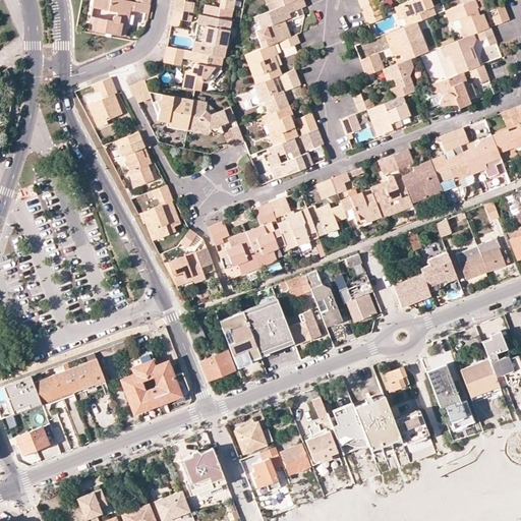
[(98,0),(97,7),(109,10),(107,18),(92,16),(89,29),(123,35),(124,25),(127,25),(132,0),(131,0),(98,0)]
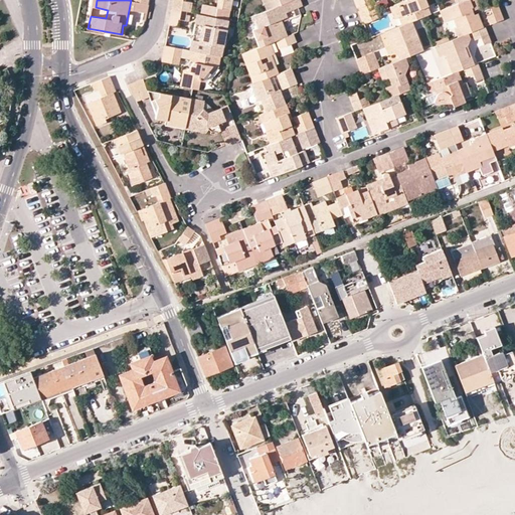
[(174,0),(173,9),(191,12),(192,2),(183,0),(181,0),(174,0)]
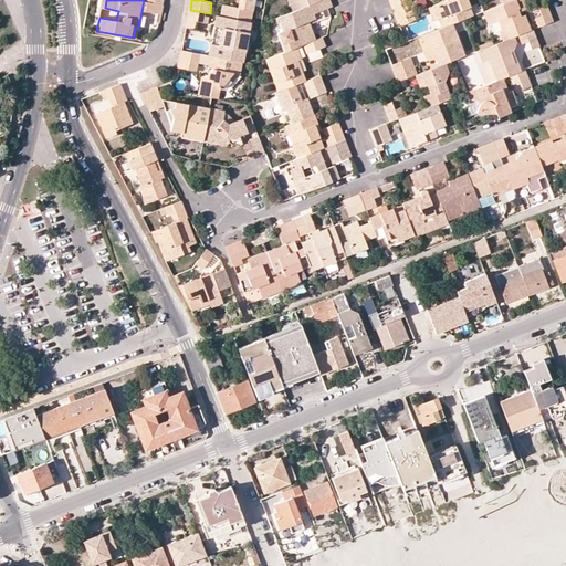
[(237,19),(251,21),(254,0),(240,0),(239,9),(237,19)]
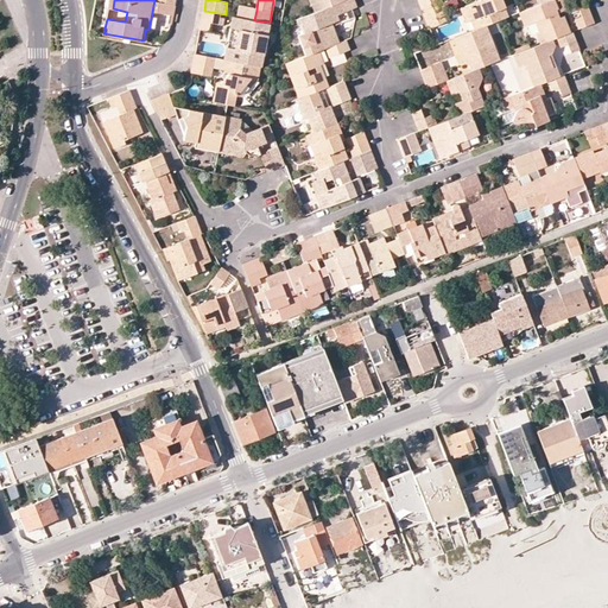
[(344,0),(315,12),(298,18),(304,31),(296,33),(304,56),(320,50),(325,48),(339,42),(331,23),(339,19),(337,14),(352,8),(356,7),(353,0),(344,0)]
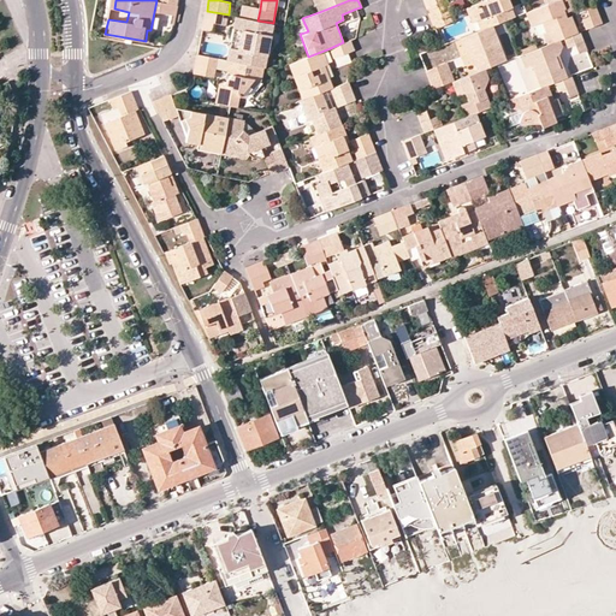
[(314,0),(319,12),(349,0),(314,0)]
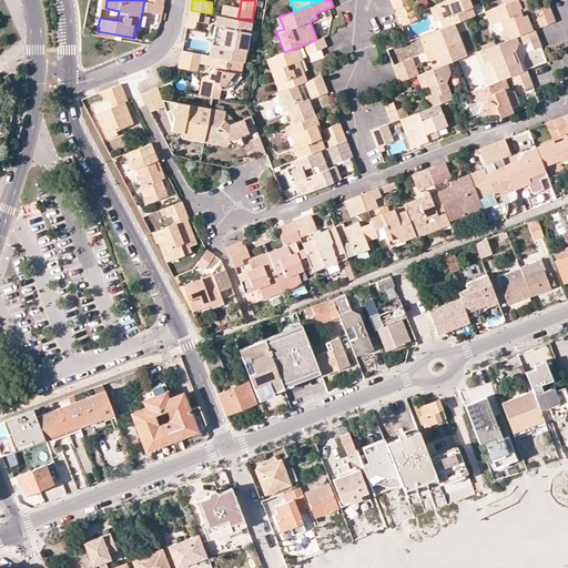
[(402,0),(389,0),(394,10),(405,6),(402,0)]
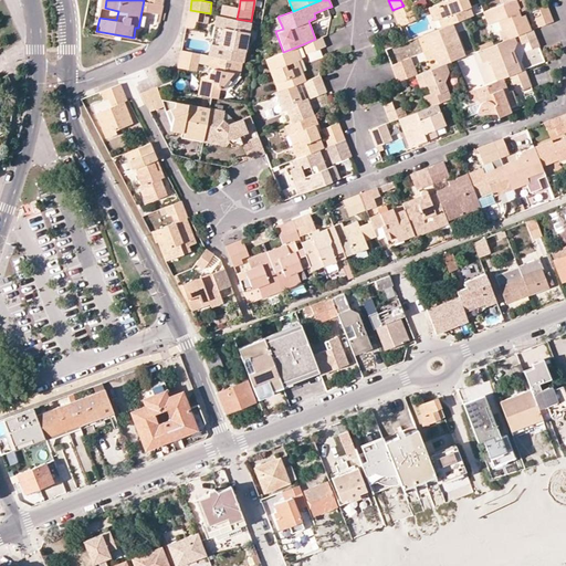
[(465,0),(438,0),(439,3),(428,8),(432,21),(438,20),(440,28),(452,23),(462,20),(472,16),(465,0)]
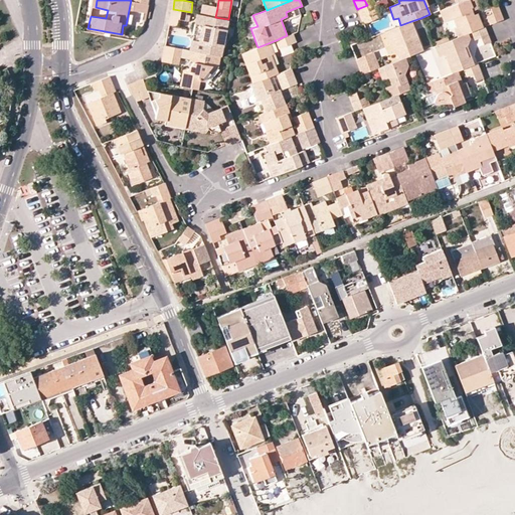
[(465,0),(457,3),(439,10),(444,22),(452,19),(456,28),(454,28),(457,37),(467,33),(471,31),(483,27),(477,13),(473,14),(471,8),(473,7),(469,0),(465,0)]
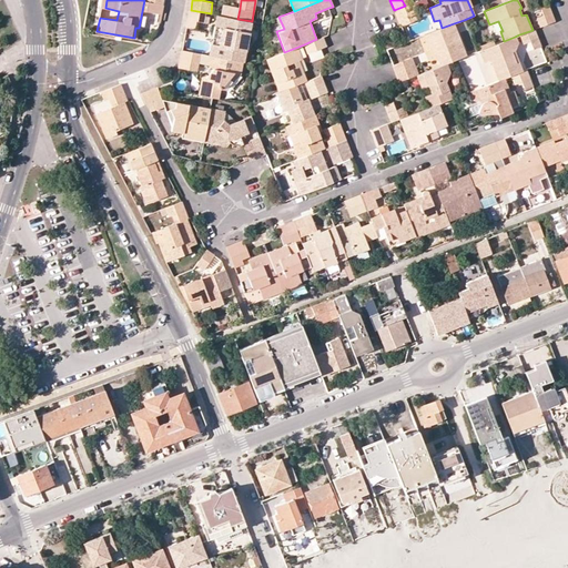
[(164,3),(148,1),(145,10),(152,11),(162,13),(164,3)]
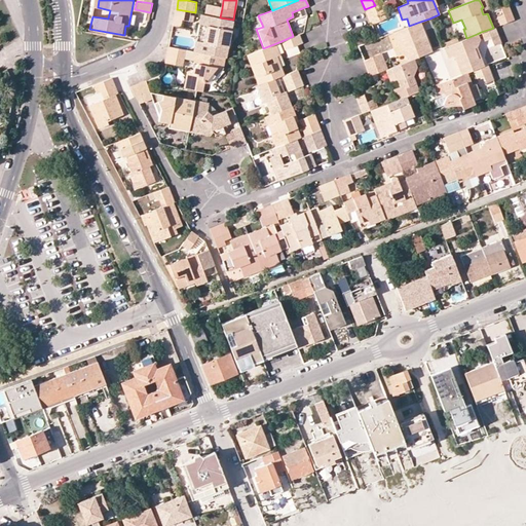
[(365,9),(369,19),(385,11),(382,2),(365,9)]
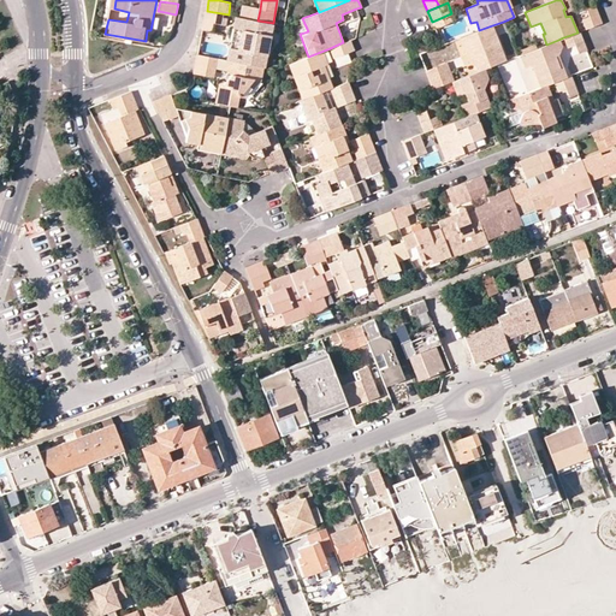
[(596,12),(593,5),(586,9),(588,17),(597,13),(596,12)]
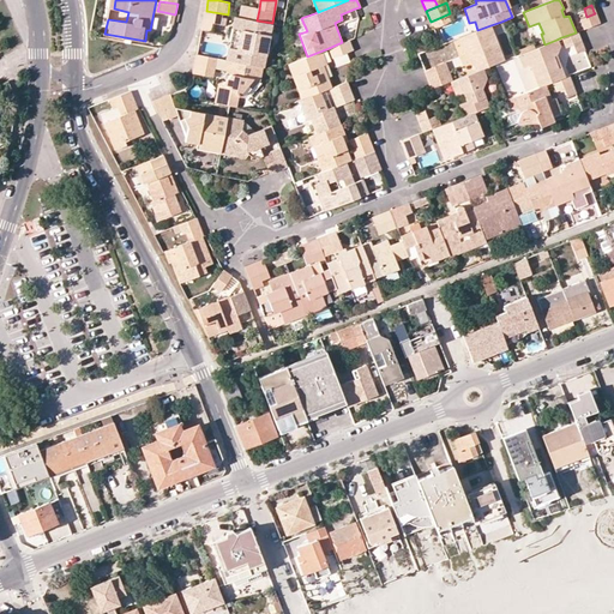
[(257,20),(259,10),(247,7),(240,11),(239,17),(257,20)]
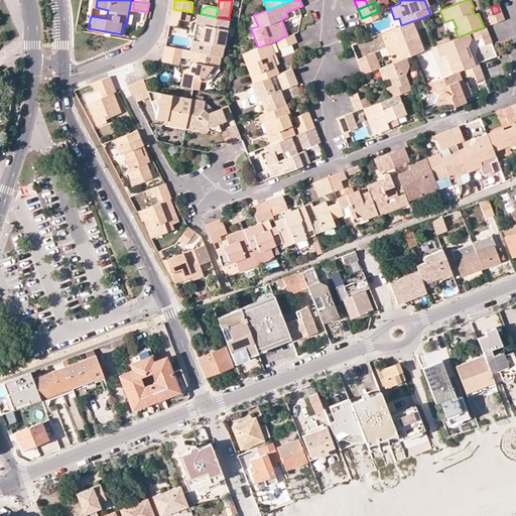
[(298,7),(286,12),(288,19),(300,14),(298,7)]
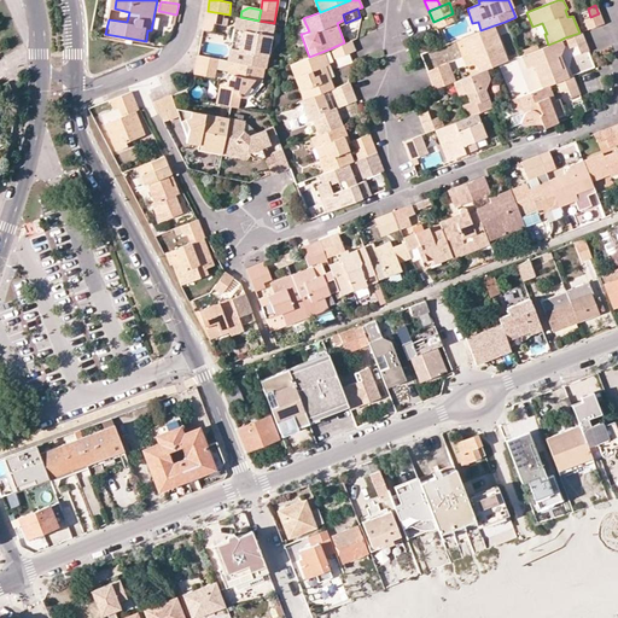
[(208,11),(205,21),(227,25),(229,15),(208,11)]
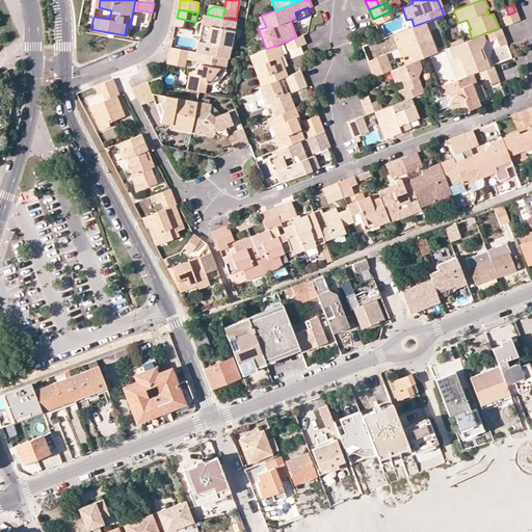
[(374,21),(375,24),(393,18),(390,11),(373,19),(374,21)]
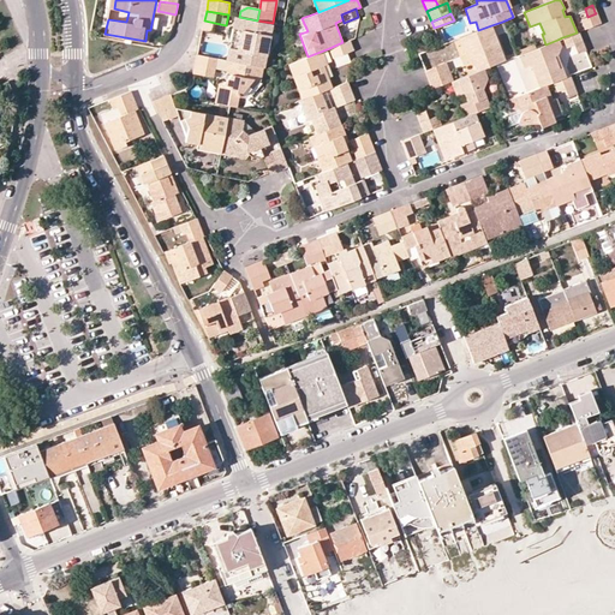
[(599,23),(596,13),(587,17),(581,19),(585,29),(599,23)]
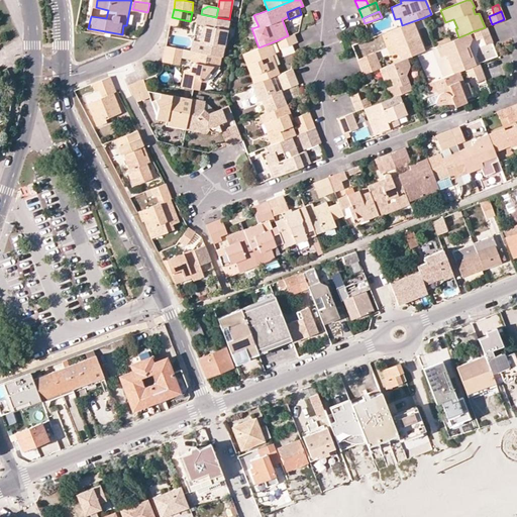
[(198,52),(222,57),(229,19),(216,17),(201,14),(200,24),(203,24),(198,52)]
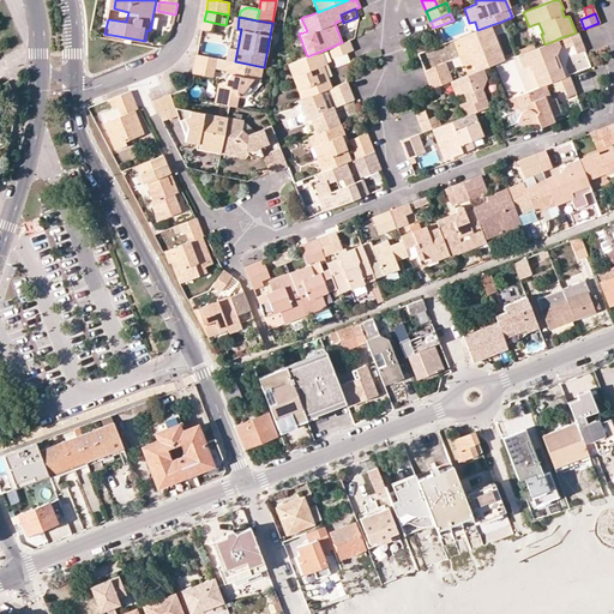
[(204,20),(203,30),(223,34),(226,25),(204,20)]
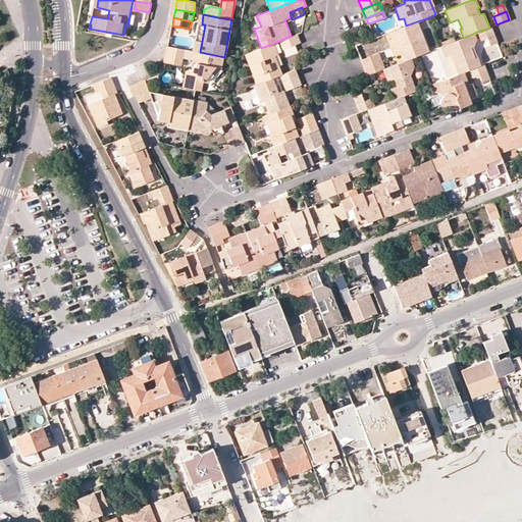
[(406,25),(388,33),(398,54),(402,52),(405,60),(411,58),(419,55),(428,51),(417,21),(406,25)]
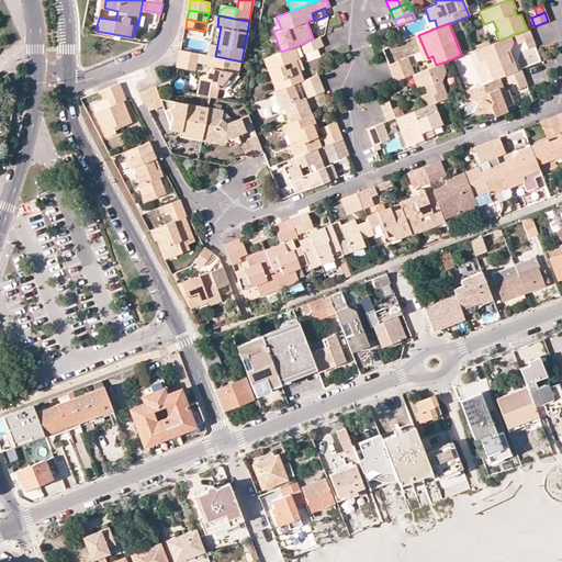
[(527,30),(514,34),(517,44),(525,41),(531,38),(528,29),(527,30)]
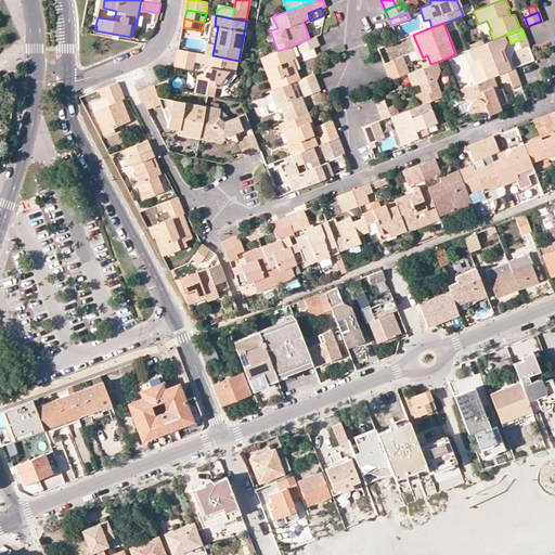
[(309,38),(297,43),(301,53),(313,48),(319,46),(319,43),(315,36),(309,38)]
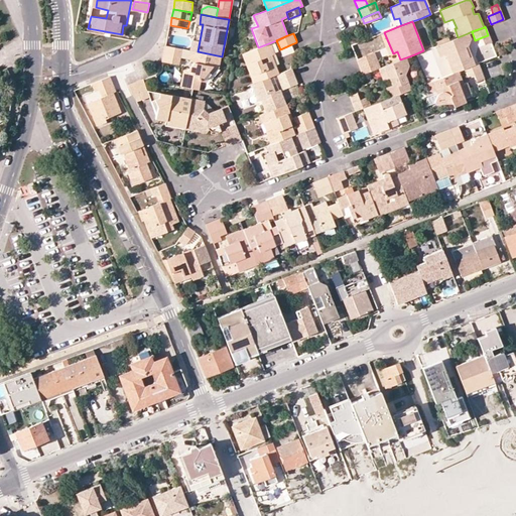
[(464,69),(475,65),(468,45),(471,39),(468,33),(458,37),(434,46),(439,57),(444,55),(453,74),(458,71),(464,69)]
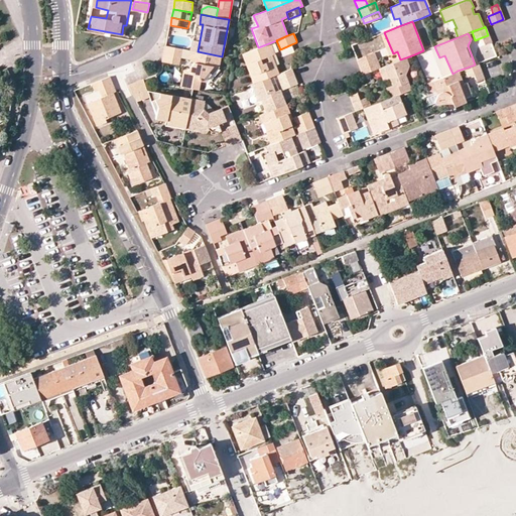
[(488,35),(482,37),(484,44),(491,41),(488,35)]
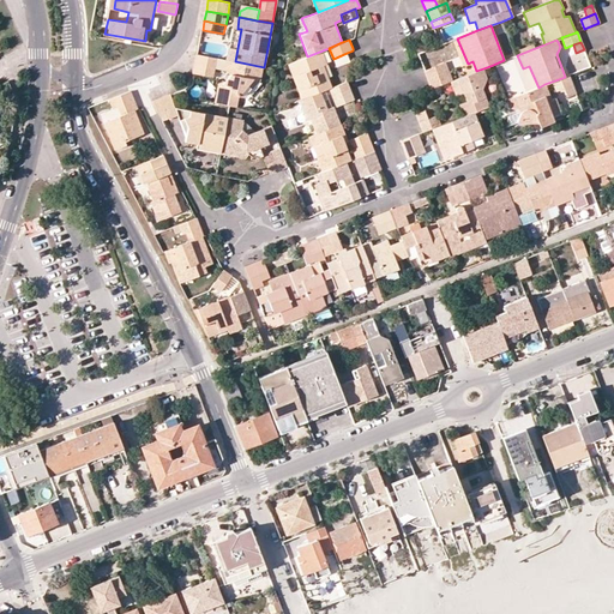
[(323,50),(288,64),(302,98),(321,91),(330,88),(332,86),(324,65),(327,64),(323,50)]
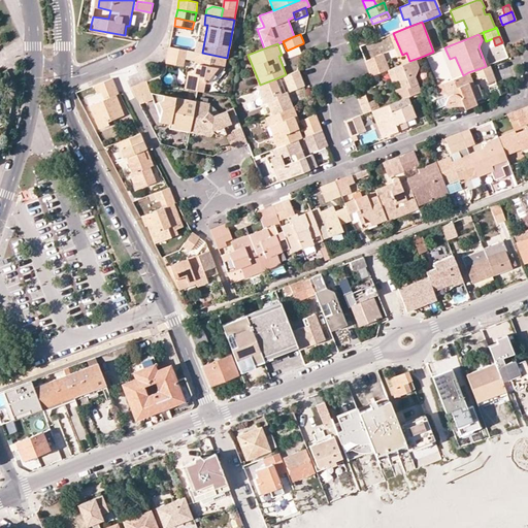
[(170,45),(168,56),(185,60),(187,50),(170,45)]
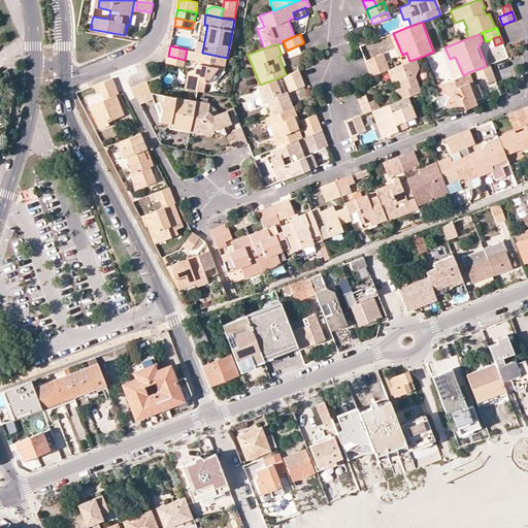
[(298,45),(287,51),(290,57),(300,53),(298,45)]
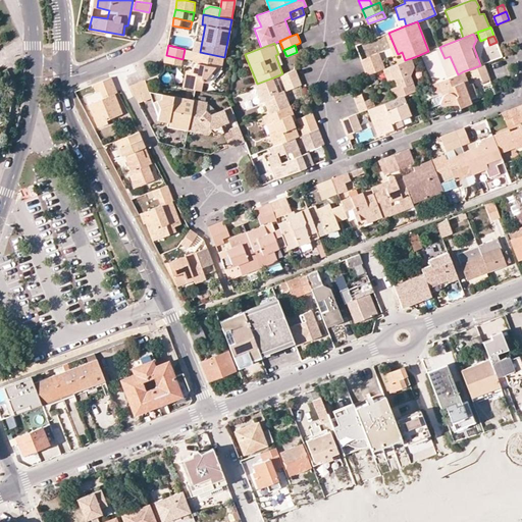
[(195,89),(202,90),(204,82),(216,67),(222,68),(224,57),(200,52),(195,51),(192,66),(193,67),(192,69),(186,68),(183,87),(195,89)]
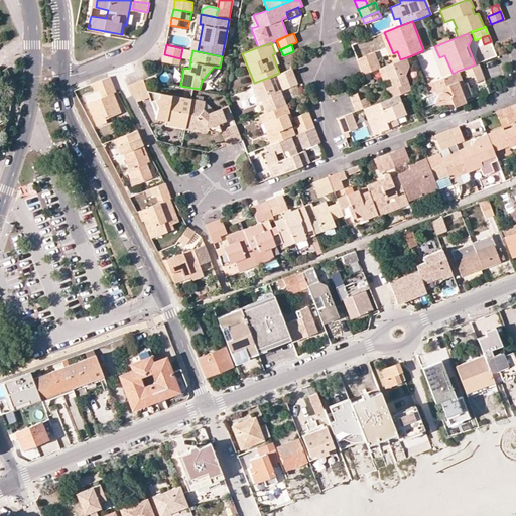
[(360,67),(376,60),(374,53),(357,60),(359,65),(360,67)]
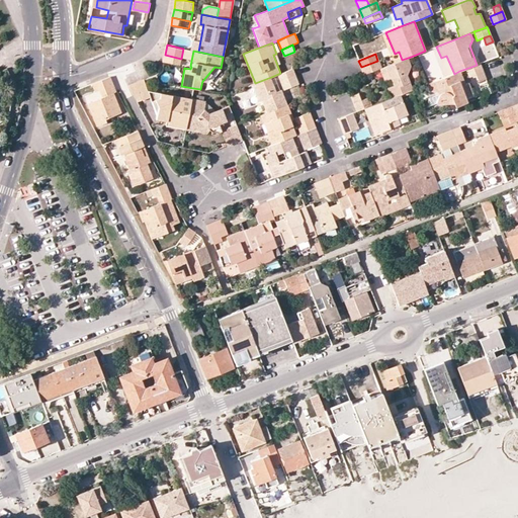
[(164,60),(164,62),(180,65),(181,59),(165,55),(164,60)]
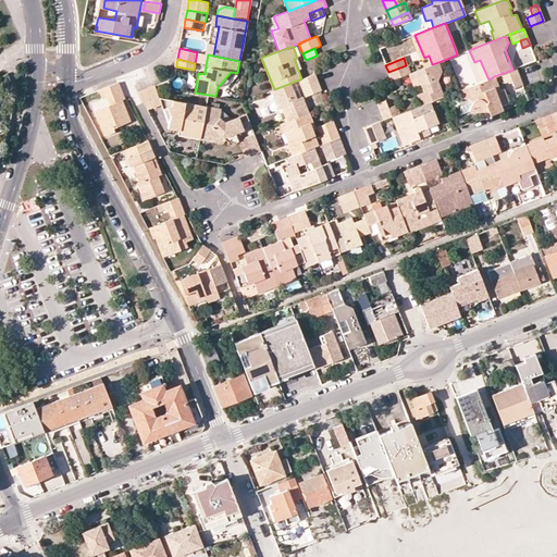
[(443,97),(436,79),(441,71),(438,62),(432,64),(410,73),(408,74),(413,87),(420,85),(422,93),(416,95),(420,106),(429,102),(440,98),(443,97)]
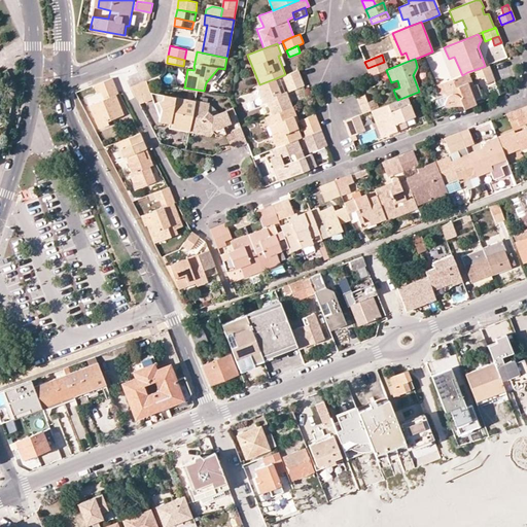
[(367,68),(370,76),(386,70),(388,69),(384,62),(367,68)]
